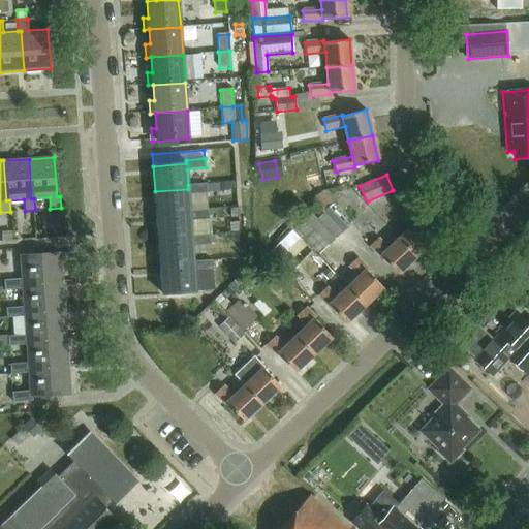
[(228,182),(219,183),(220,191),(229,191),(228,182)]
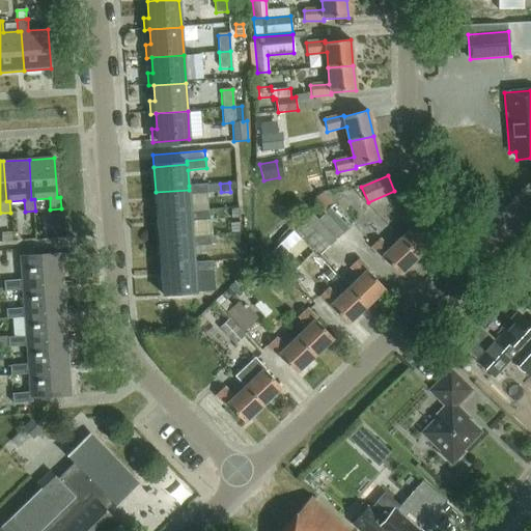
[(189,190),(156,192),(158,218),(192,216),(191,212),(190,196),(207,195),(207,185),(189,186),(189,190)]
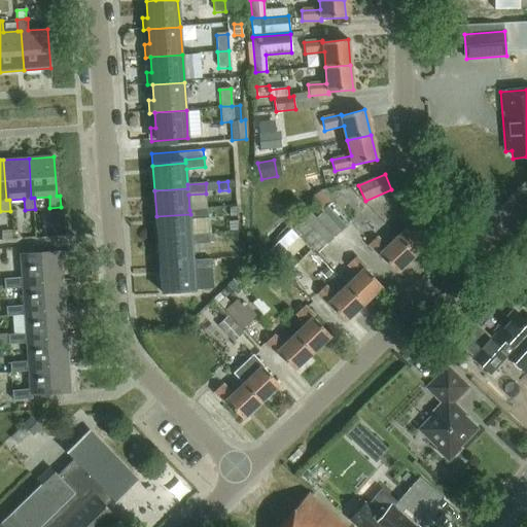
[(340,232),(350,222),(331,204),(322,213),(340,232)]
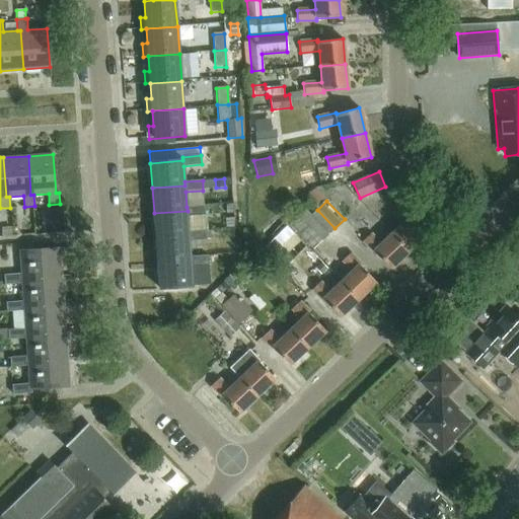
[(403,224),(392,235),(409,252),(427,234),(411,218),(412,217),(401,205),(392,213),(403,224)]
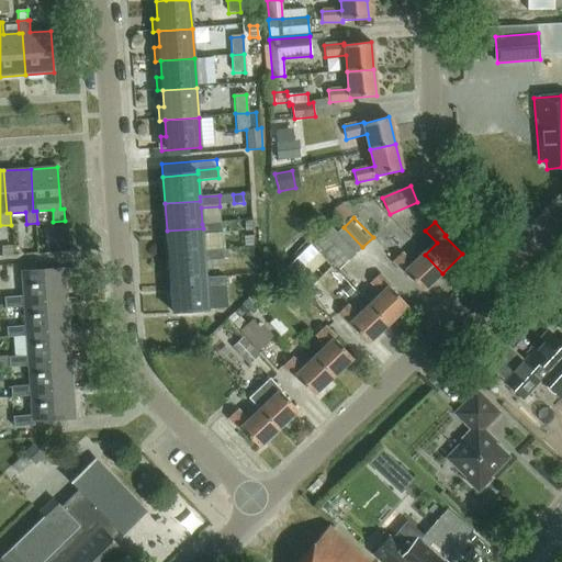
[(203,228),(167,231),(169,258),(204,256),(204,251),(203,235),(222,233),(221,223),(202,224),(203,228)]
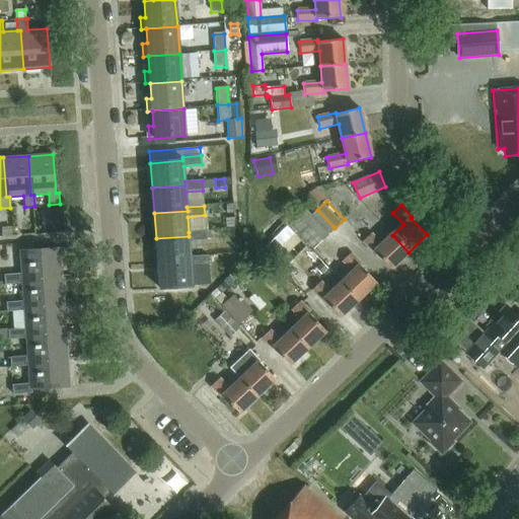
[(61,209),(48,210),(49,221),(62,220),(61,209)]
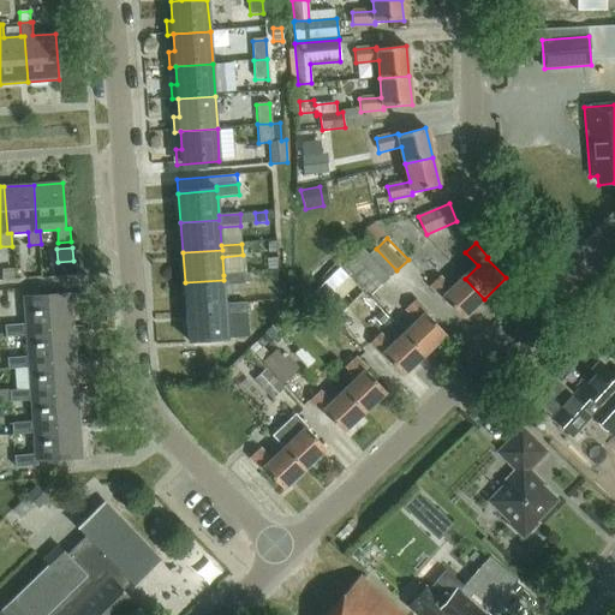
[(370,297),(396,270),(376,249),(368,256),(362,249),(342,267),(370,297)]
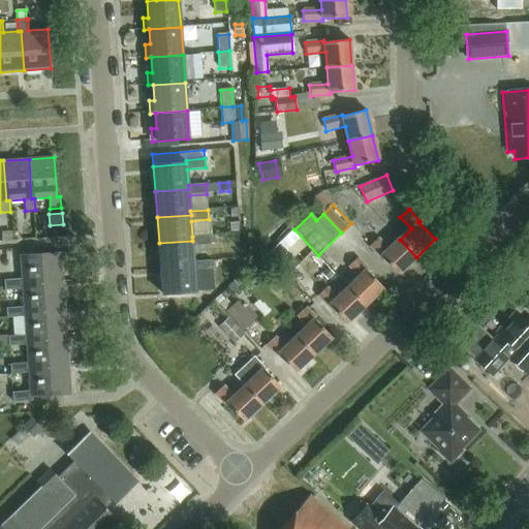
[(192,241),(159,243),(160,269),(194,266),(194,261),(193,246),(211,245),(210,236),(192,237),(192,241)]
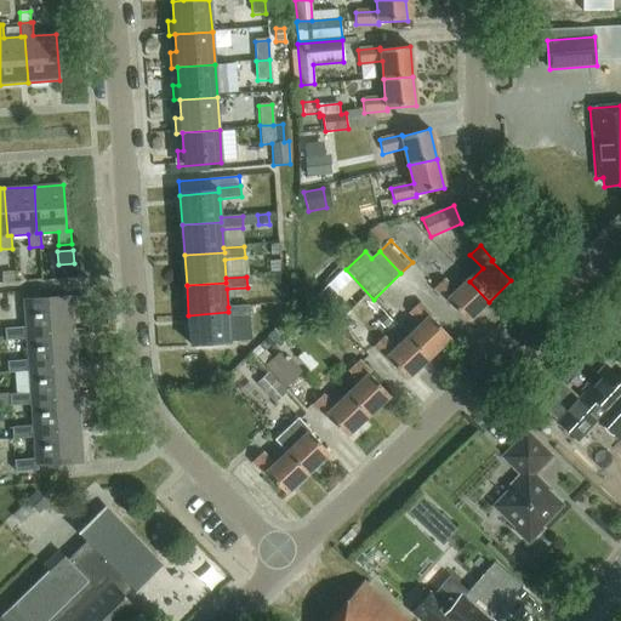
[(444,280),(434,290),(446,303),(449,301),(468,322),(489,302),(469,281),(456,294),(444,280)]
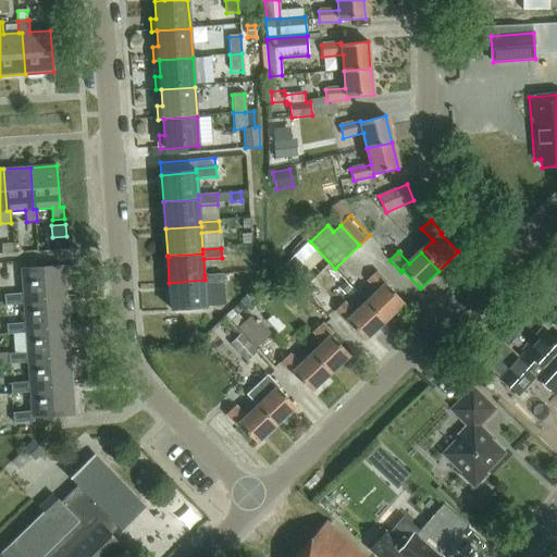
[(24,294),(4,295),(5,306),(24,305),(24,301),(65,298),(64,267),(22,270),(24,294)]
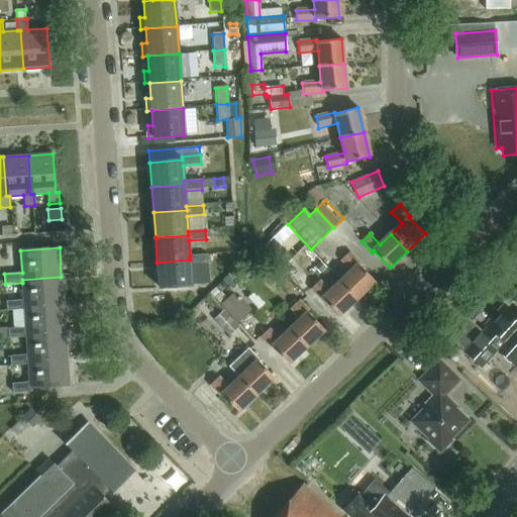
[(351,272),(340,282),(356,299),(375,282),(357,265),(359,264),(349,253),(341,261),(351,272)]
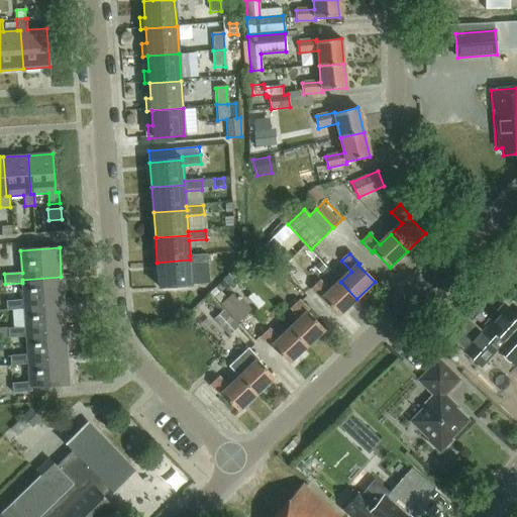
[(190,260),(157,263),(159,288),(192,286),(190,266),(208,265),(207,254),(190,255),(190,260)]
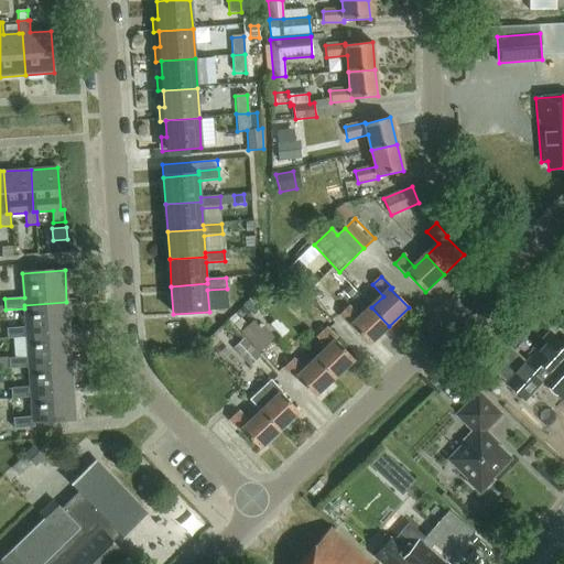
[(255,294),(243,305),(252,315),(263,304),(255,294)]
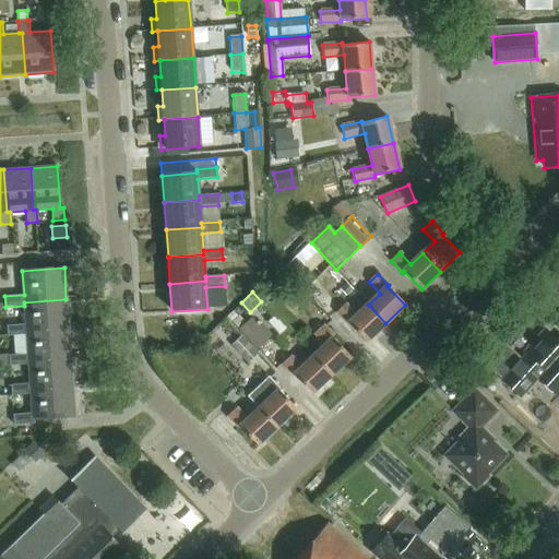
[(26,324),(7,326),(7,335),(27,334),(26,331),(68,329),(66,299),(24,302),(24,306),(26,324)]
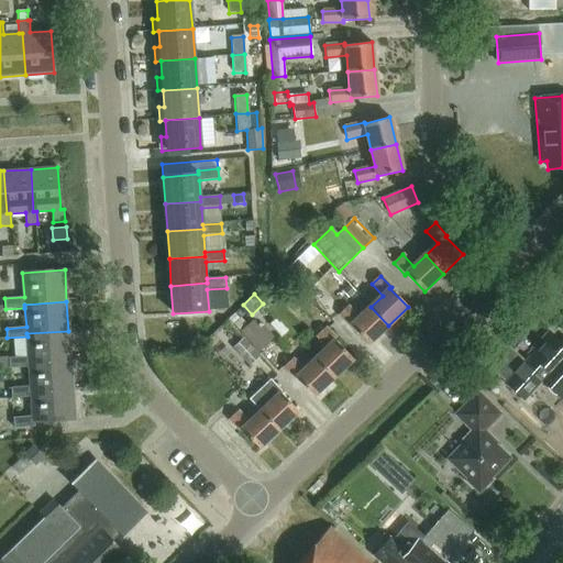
[(348,307),(339,316),(350,327),(351,326),(370,344),(388,326),(371,307),(359,319),(348,307)]
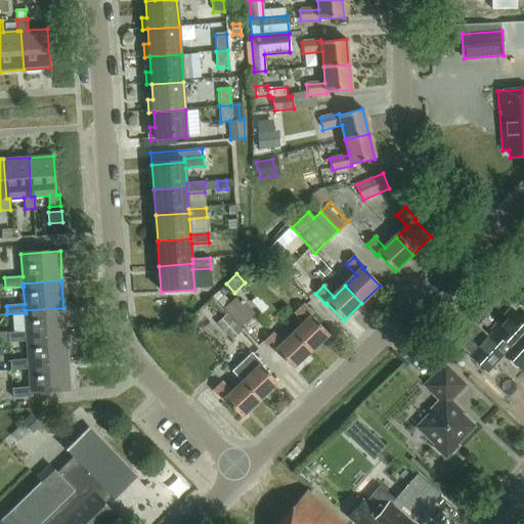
[(223,296),(217,302),(222,308),(229,302),(223,296)]
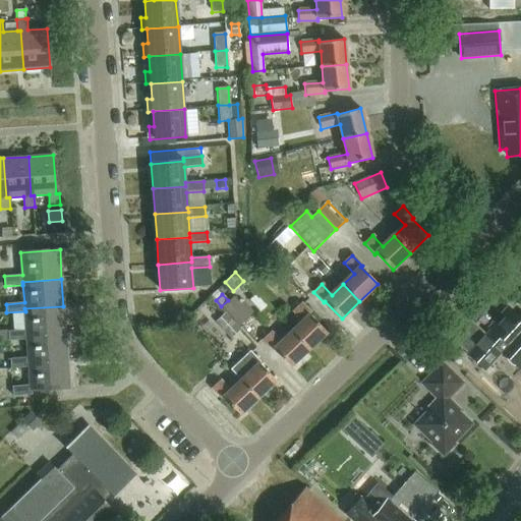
[(237,327),(249,315),(232,297),(228,300),(221,306),(220,308),(225,313),(237,327)]
